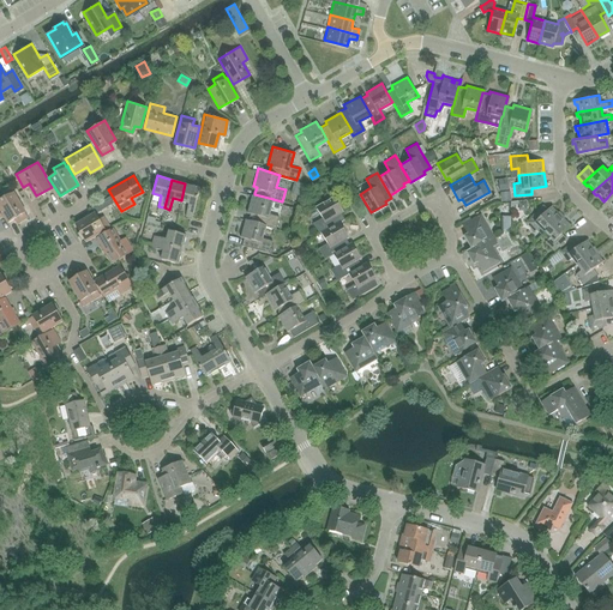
[(199,187),(185,183),(181,200),(188,203),(185,213),(192,216),(199,187)]
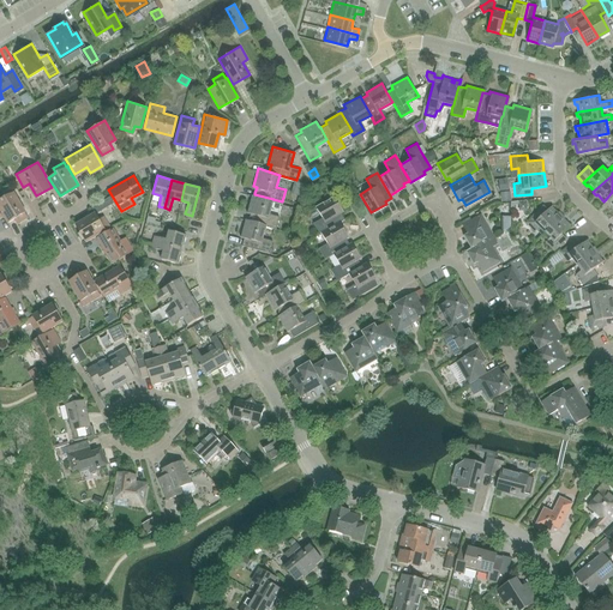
[(238,199),(248,201),(252,186),(241,183),(238,199)]
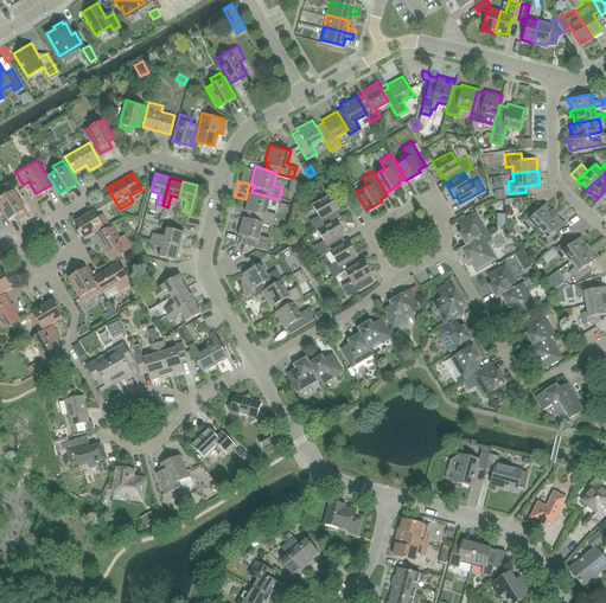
[(0,205),(7,217),(14,213),(17,218),(27,212),(21,203),(23,203),(14,188),(4,194),(0,188),(0,205)]
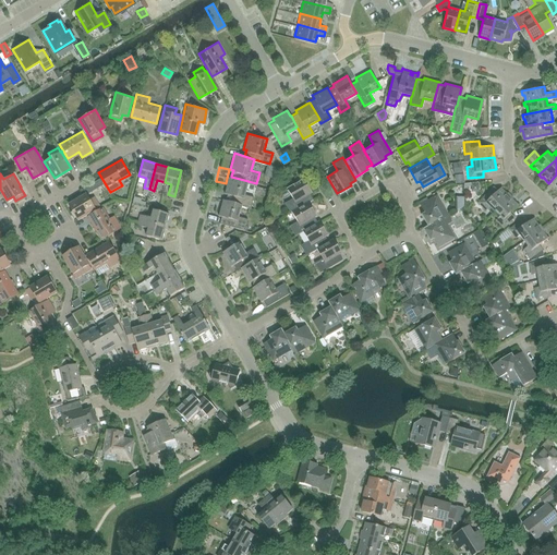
[(228,192),(226,198),(242,203),(250,205),(253,194),(245,192),(247,181),(249,181),(231,177),(231,176),(229,176),(225,191),(228,192)]
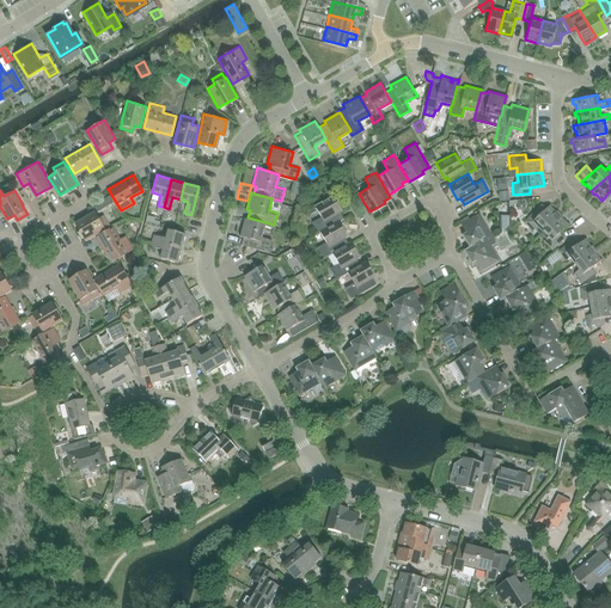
[(318,232),(319,231),(319,229),(337,219),(338,220),(342,217),(338,210),(342,209),(333,195),(315,206),(321,216),(312,221),(318,232)]
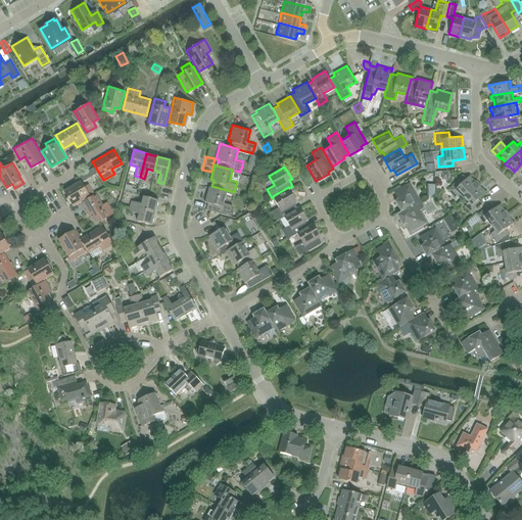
[(458,178),(447,188),(455,196),(458,194),(461,197),(477,182),(470,174),(466,178),(462,174),(458,178)]
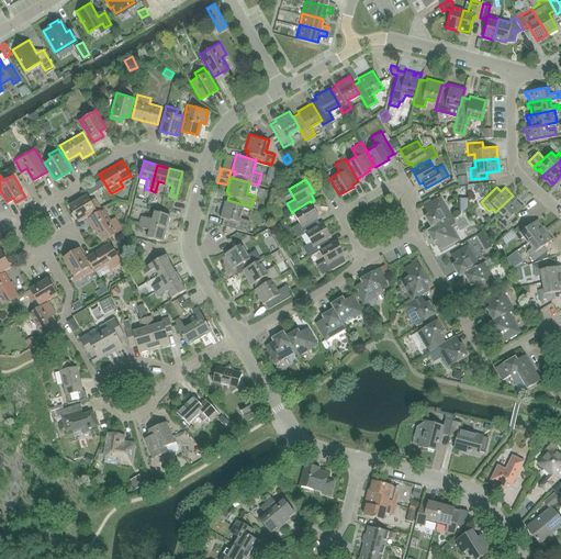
[(469,201),(467,189),(460,190),(461,202),(469,201)]
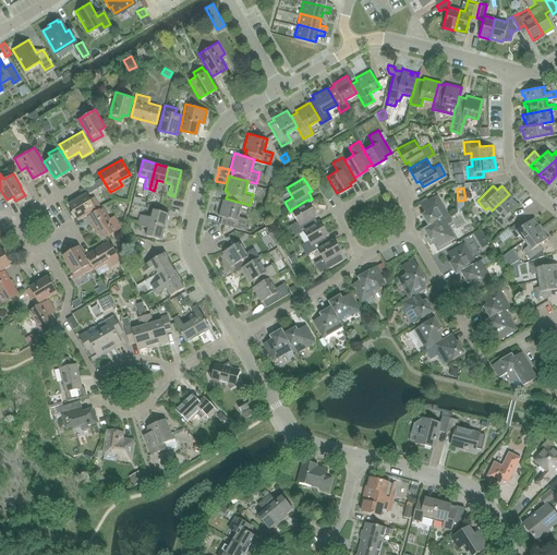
[(86,192),(69,203),(77,218),(96,208),(95,207),(99,205),(94,195),(89,198),(86,192)]
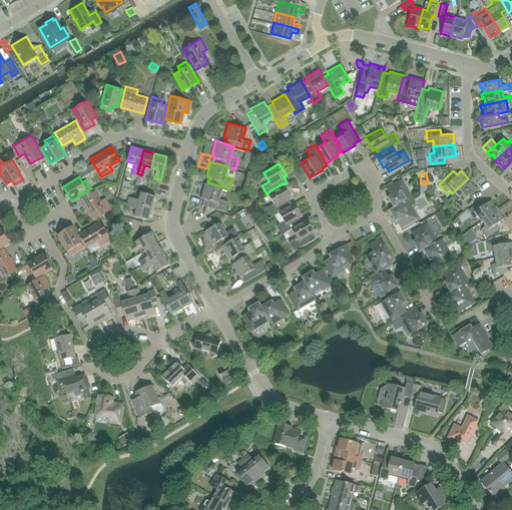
[(407,198),(407,199),(411,196),(400,178),(385,187),(389,194),(387,196),(393,206),(393,207),(407,198)]
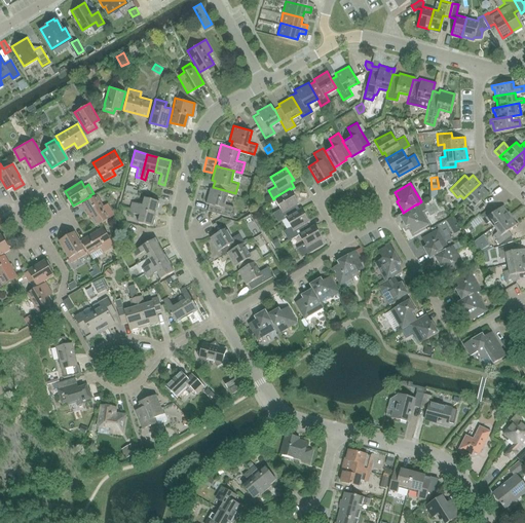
[(488,191),(480,183),(463,198),(469,203),(466,207),(474,214),(484,203),(481,199),(488,191)]
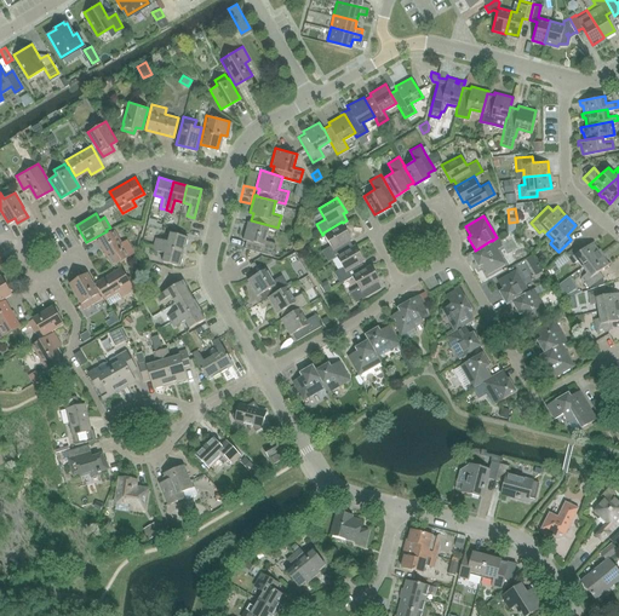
[(265,237),(269,225),(251,220),(247,219),(242,237),(246,237),(244,246),(270,253),(274,240),(265,237)]
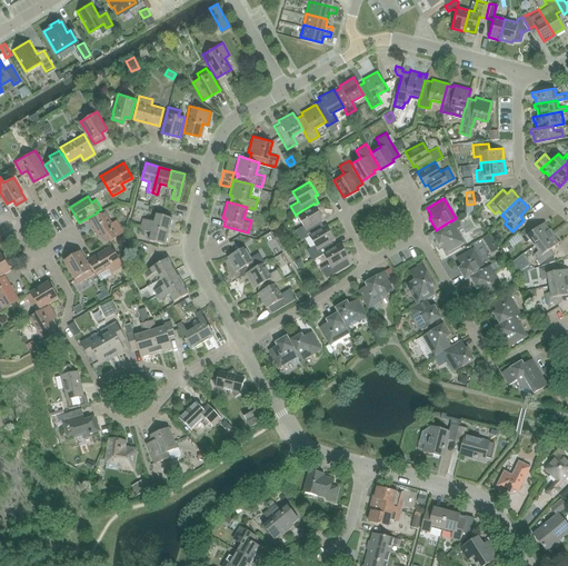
[(297,214),(297,215),(302,224),(295,228),(300,239),(308,234),(324,225),(320,219),(322,218),(315,205),(314,204),(297,214)]
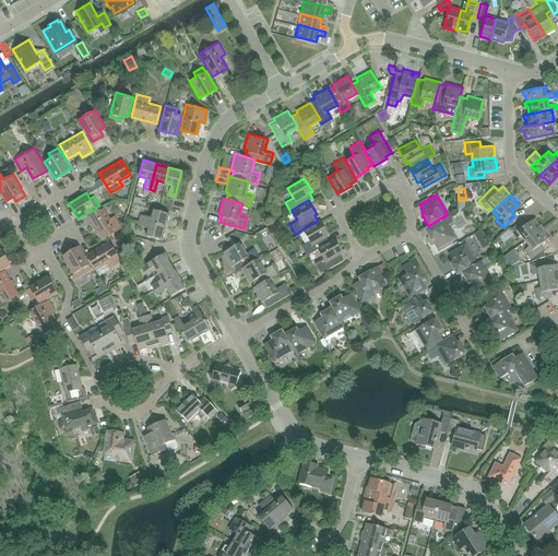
[(103,206),(88,215),(102,238),(121,227),(115,215),(109,219),(103,206)]
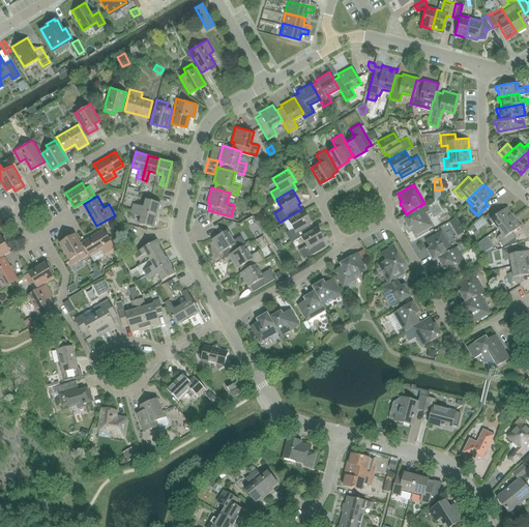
[(134,202),(131,207),(157,214),(160,202),(146,198),(144,205),(134,202)]
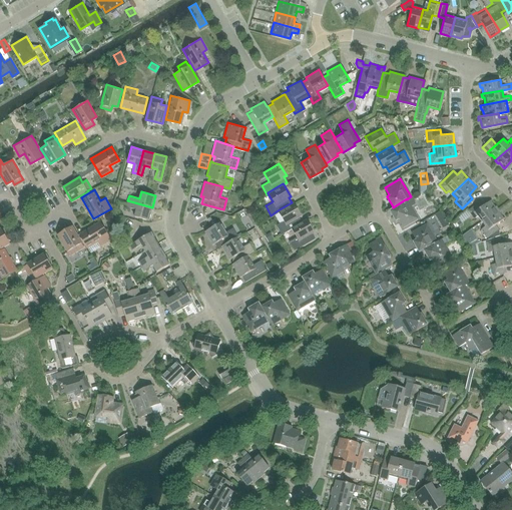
[(402,225),(418,216),(410,204),(414,202),(411,196),(407,199),(407,198),(393,207),(393,206),(389,209),(395,220),(399,219),(402,225)]
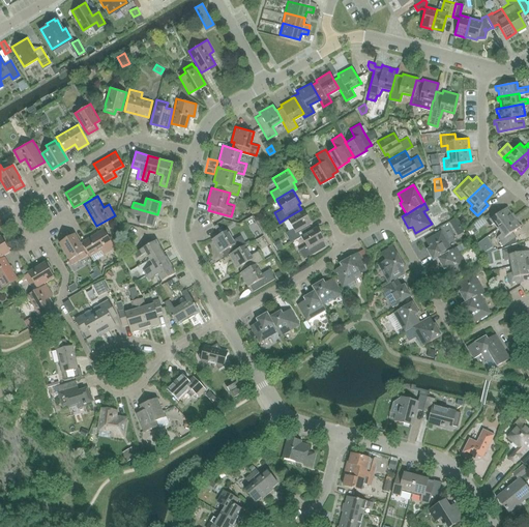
[(494,207),(482,215),(489,225),(493,223),(496,227),(513,214),(507,205),(497,212),(494,207)]
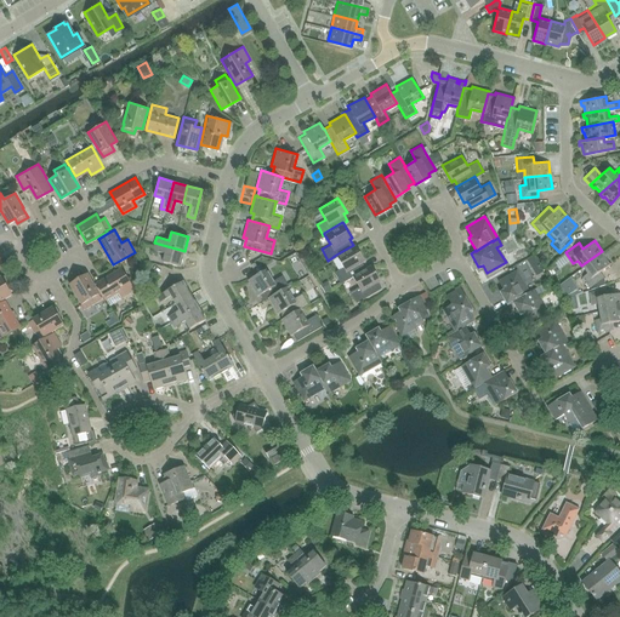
[(185,251),(154,243),(153,249),(165,252),(163,260),(181,264),(185,251)]
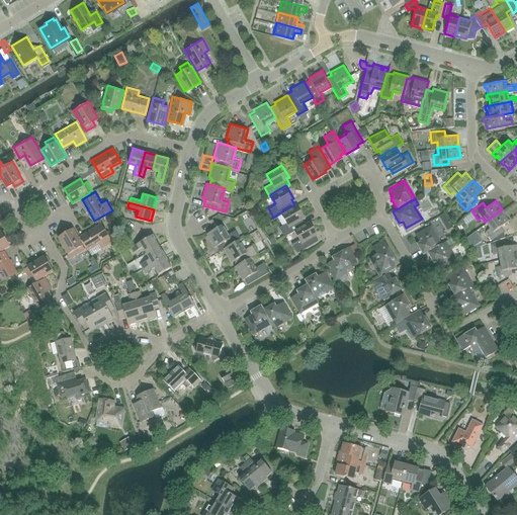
[(296,203),(294,204),(280,212),(285,222),(278,226),(283,235),(293,229),(305,223),(302,217),(304,216),(296,203)]
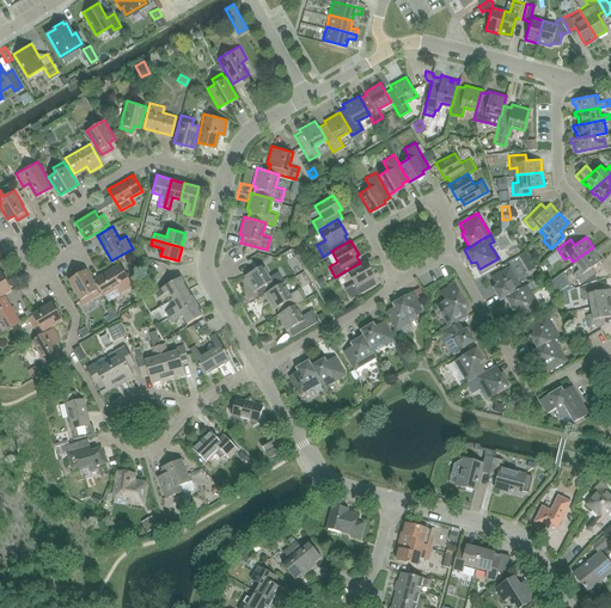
[(602,258),(593,247),(573,262),(578,269),(573,271),(580,282),(593,272),(590,266),(602,258)]
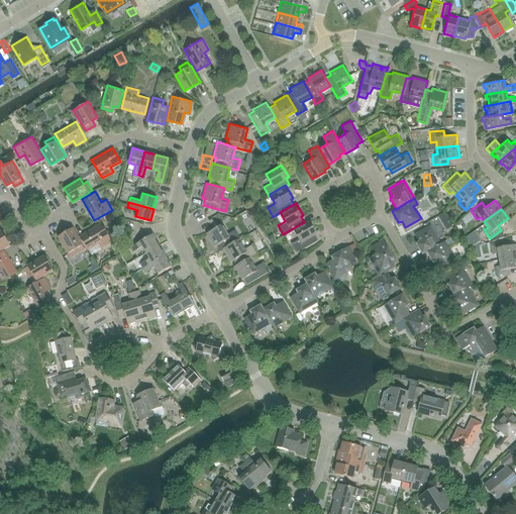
[(444,211),(438,215),(441,220),(447,217),(444,211)]
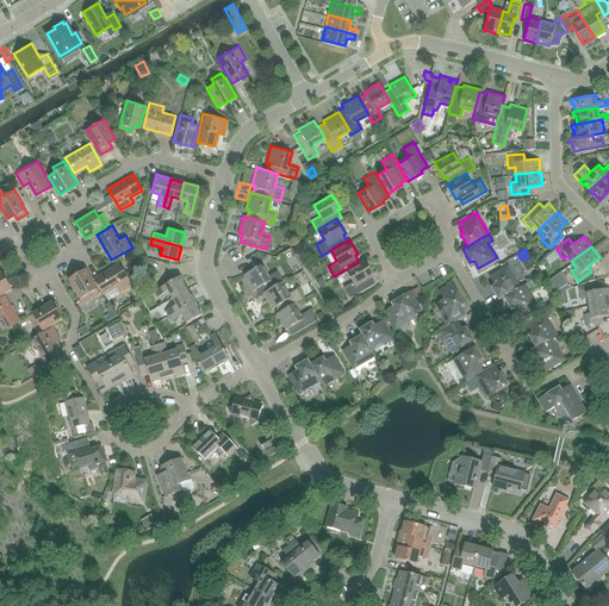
[(365,258),(359,262),(346,269),(352,280),(343,285),(349,295),(374,281),(371,275),(373,274),(365,258)]
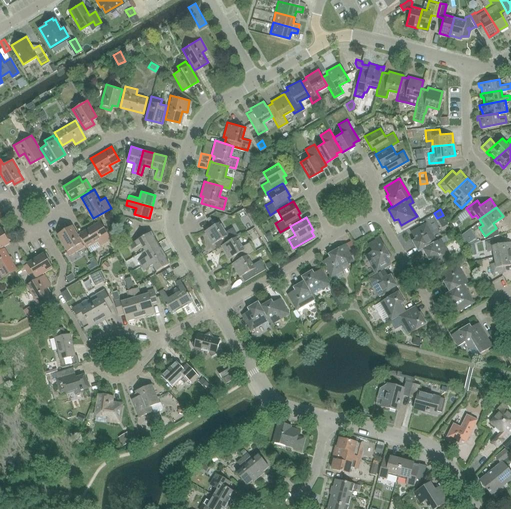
[(100,220),(80,232),(88,245),(98,239),(100,244),(111,237),(110,237),(107,231),(100,220)]
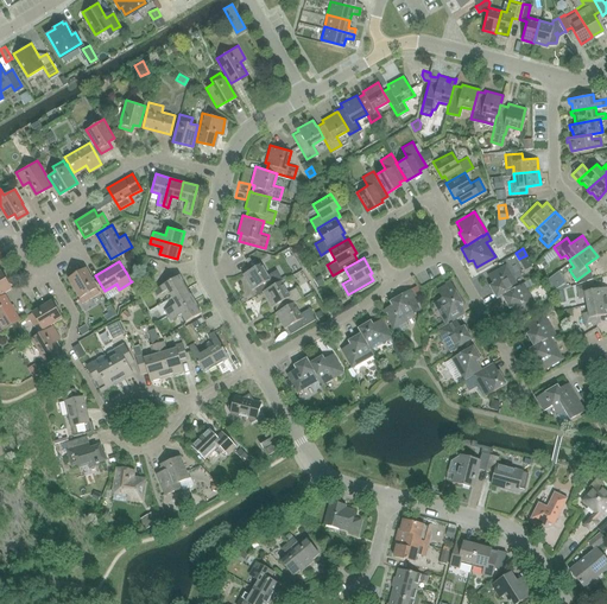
[(261,261),(253,266),(242,272),(251,287),(253,286),(258,293),(261,291),(282,279),(283,279),(276,267),(267,272),(261,261)]
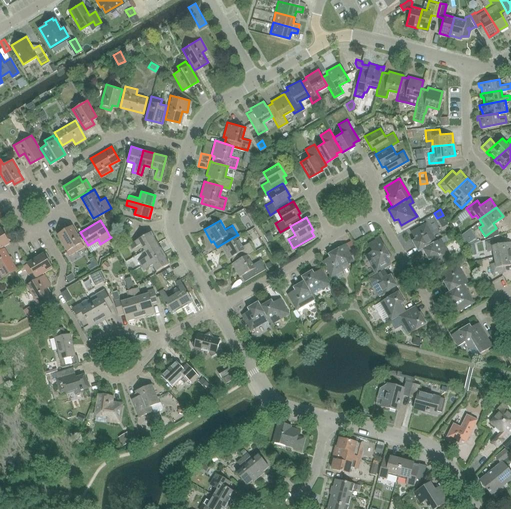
[(417,251),(422,248),(436,240),(425,221),(410,230),(414,237),(411,239),(417,251)]
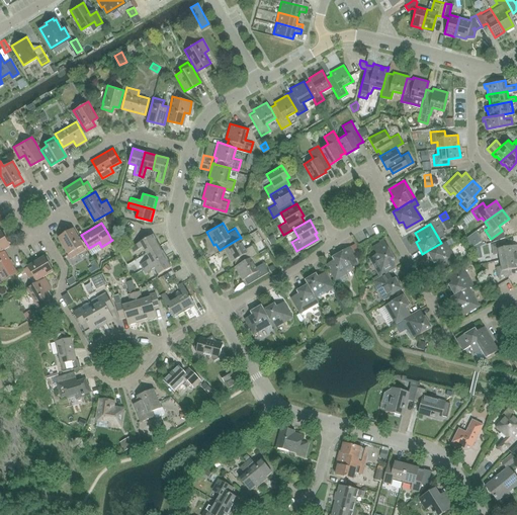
[(74,227),(59,236),(69,252),(71,256),(76,253),(85,248),(82,244),(83,243),(74,227)]
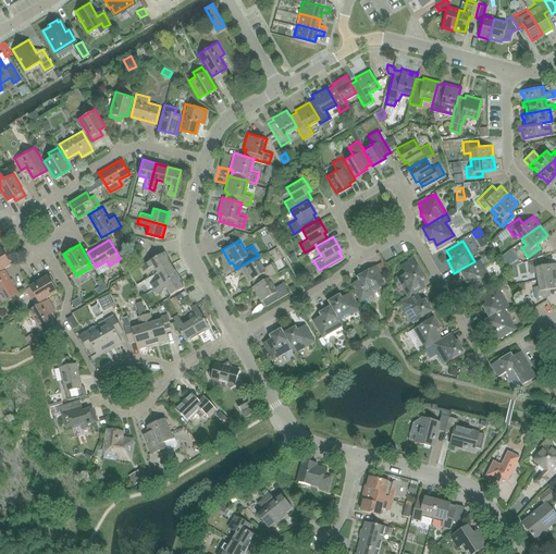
[(1,246),(0,246),(0,268),(10,262),(8,257),(12,255),(7,245),(1,247),(1,246)]
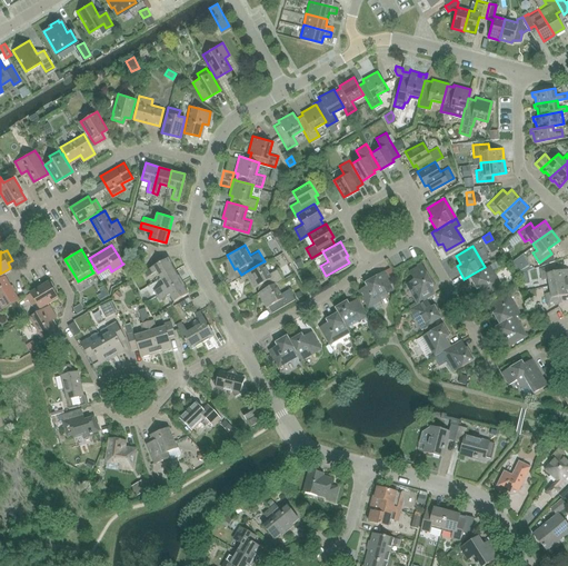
[(520,252),(510,260),(517,272),(529,267),(520,252)]
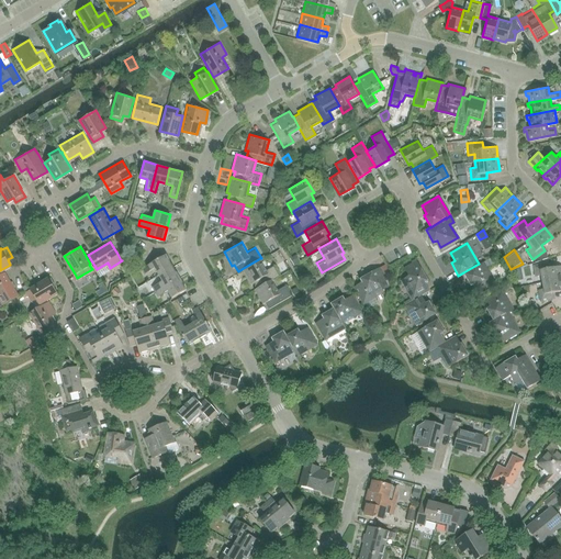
[(155,266),(158,272),(174,265),(167,254),(142,267),(145,272),(155,266)]
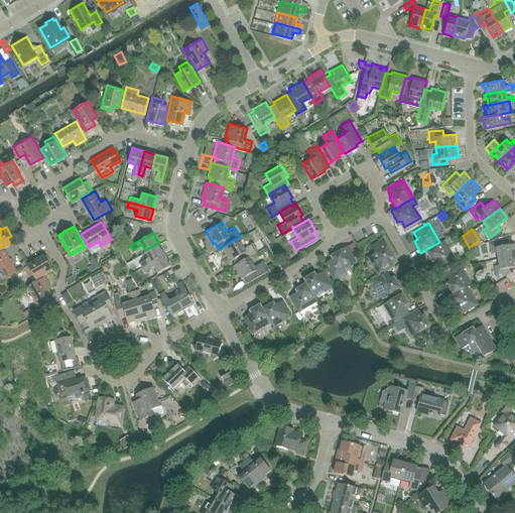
[(222,247),(230,260),(232,258),(235,263),(249,255),(256,251),(251,242),(244,246),(239,237),(222,247)]
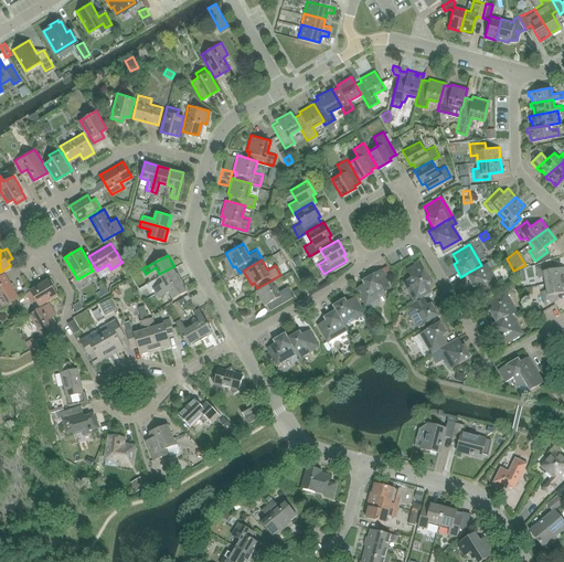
[(403,281),(414,299),(414,300),(423,295),(423,296),(432,290),(426,283),(431,281),(418,261),(406,267),(411,275),(403,281)]
